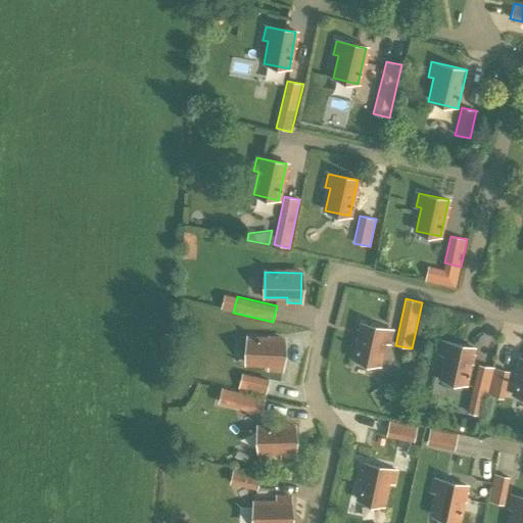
[(389,343),(392,330),(363,323),(354,360),(379,365),(384,342),(389,343)]
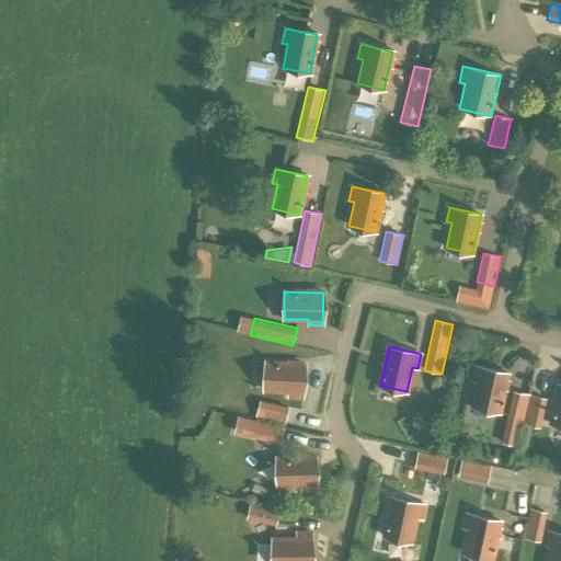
[(302,397),(305,365),(265,363),(264,389),(288,391),(288,397),(302,397)]
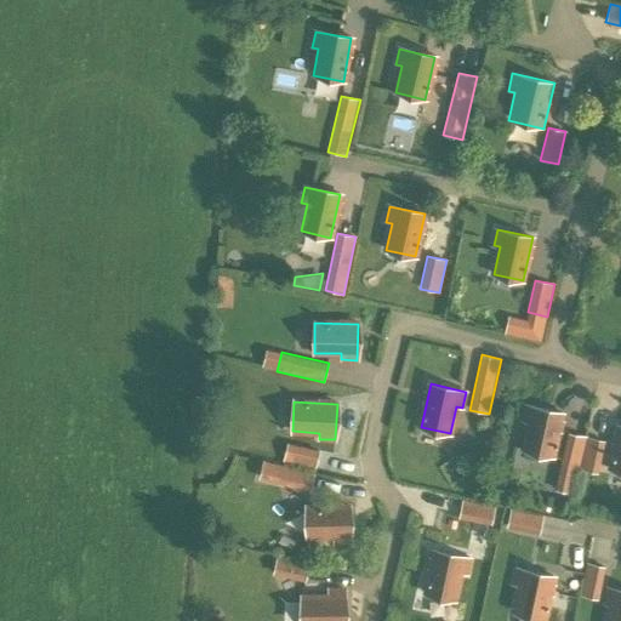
[(554,455),(563,412),(528,405),(524,421),(530,422),(524,449),(554,455)]
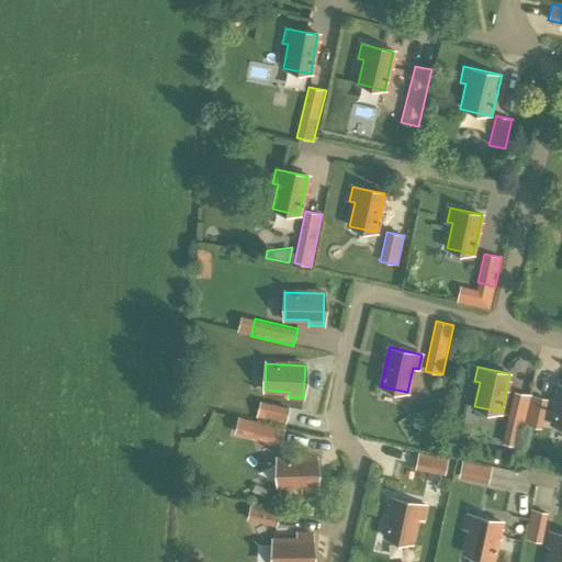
[(518,447),(530,395),(513,391),(502,444),(518,447)]
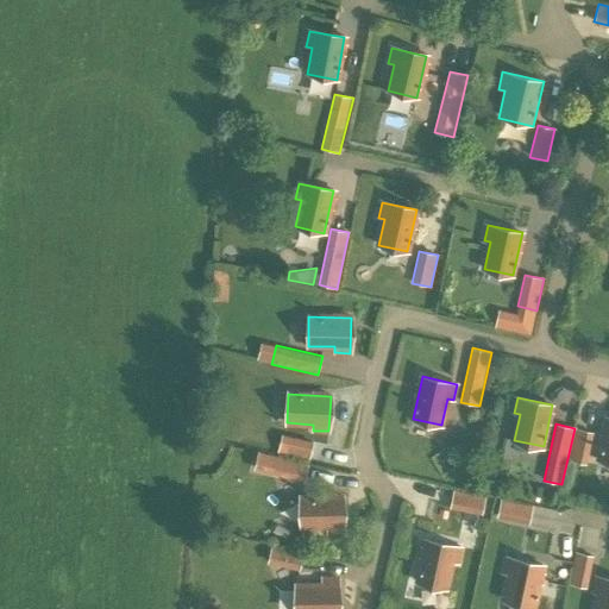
[(586,464),(594,432),(576,428),(569,460),(586,464)]
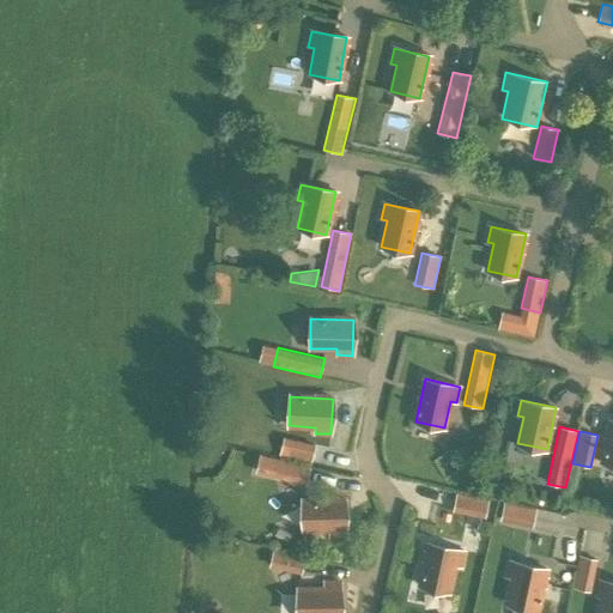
[(311,462),(315,444),(284,437),(279,455),(311,462)]
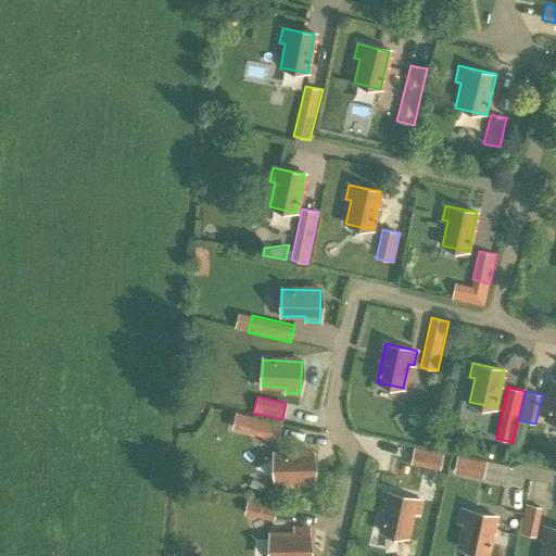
[(281,424),(252,416),(248,432),(278,440),(281,424)]
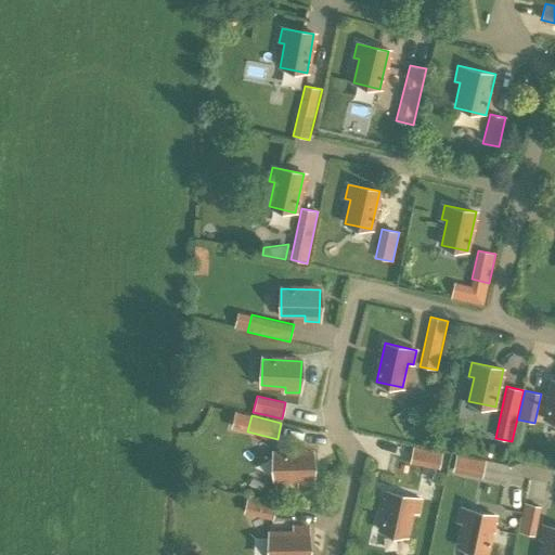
[(439,469),(442,455),(413,449),(410,463),(439,469)]
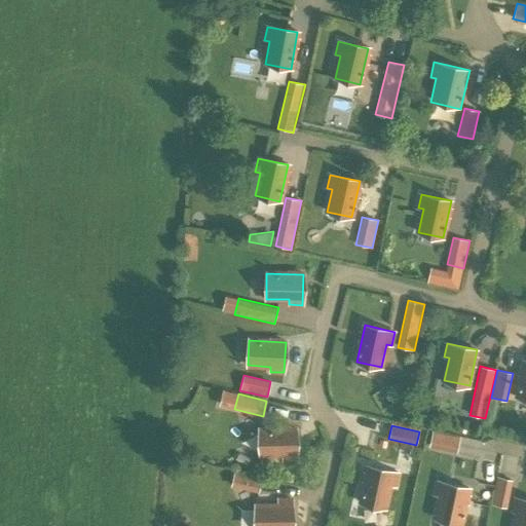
[(297,458),(296,428),(259,429),(260,454),(284,454),(284,459),(297,458)]
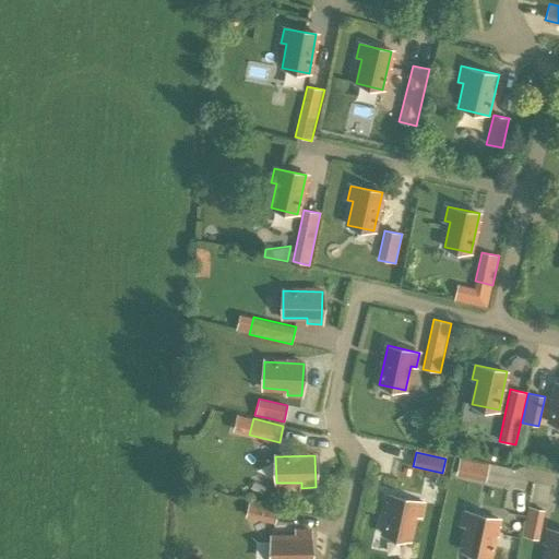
[(486,482),(489,466),(459,460),(455,475),(486,482)]
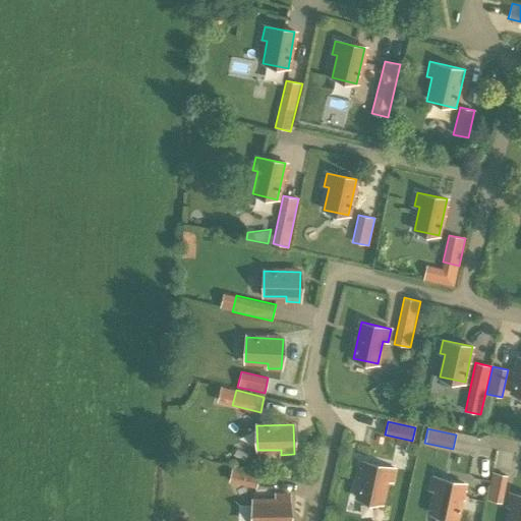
[(364,459),(398,466),(402,447),(369,440),(364,459)]
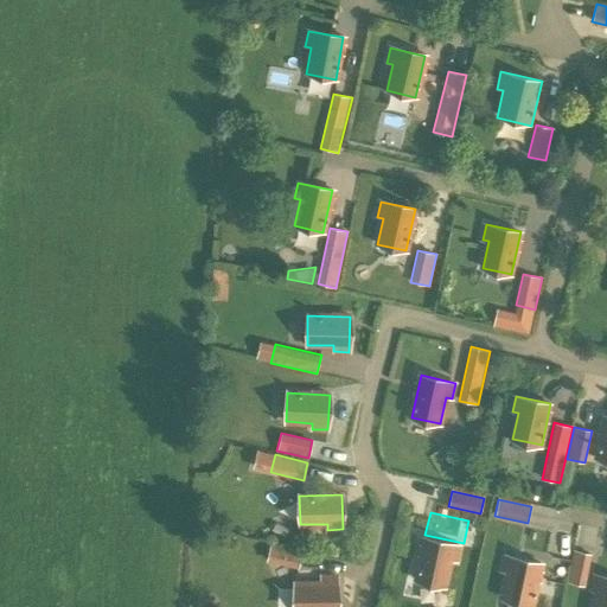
[(457,561),(460,545),(426,537),(416,580),(445,586),(451,560),(457,561)]
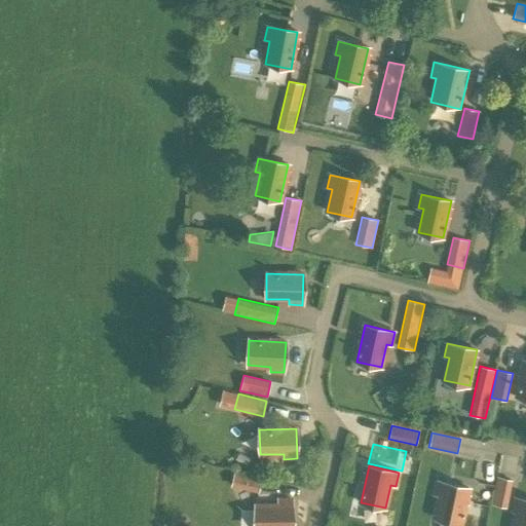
[(258,493),(262,477),(234,471),(230,487),(258,493)]
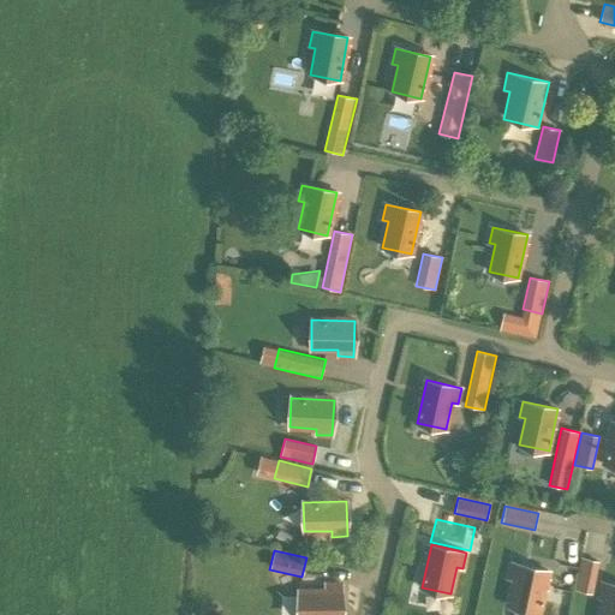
[(592,593),(599,560),(580,556),(573,589),(592,593)]
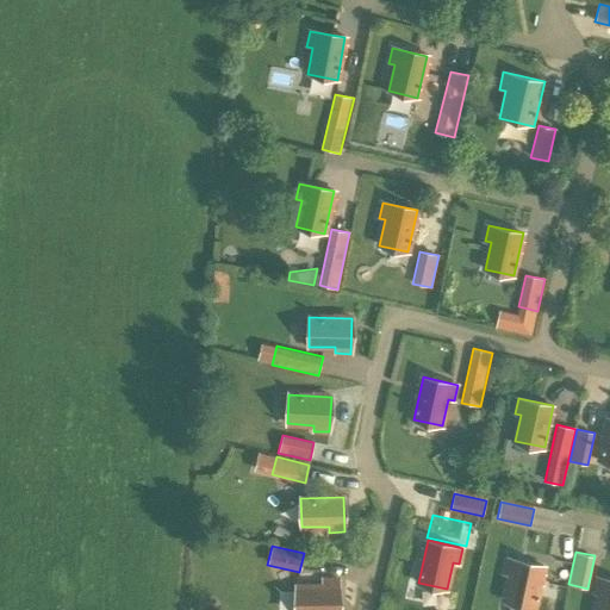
[(536,608),(545,565),(510,558),(506,573),(512,574),(508,601),(536,608)]
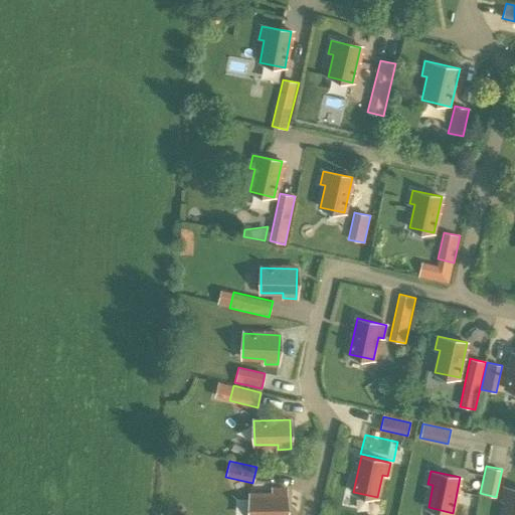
[(514,514),(514,488),(506,487),(503,500),(508,501),(505,514),(514,514)]
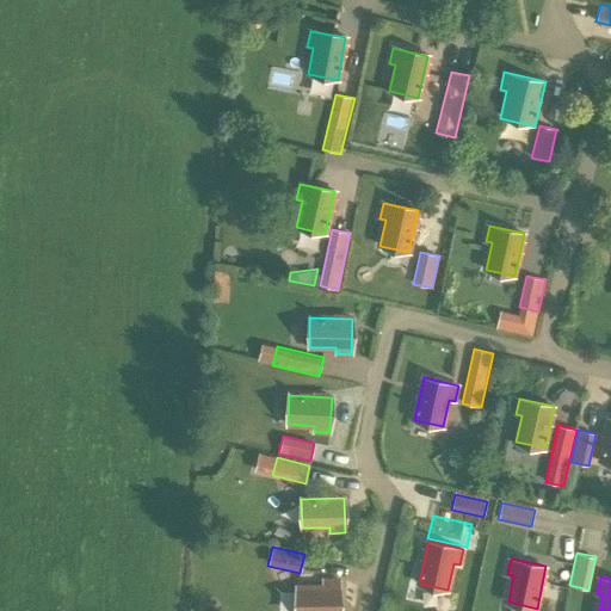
[(296,610),(339,610),(340,580),(323,580),(323,586),(297,586),(296,610)]
